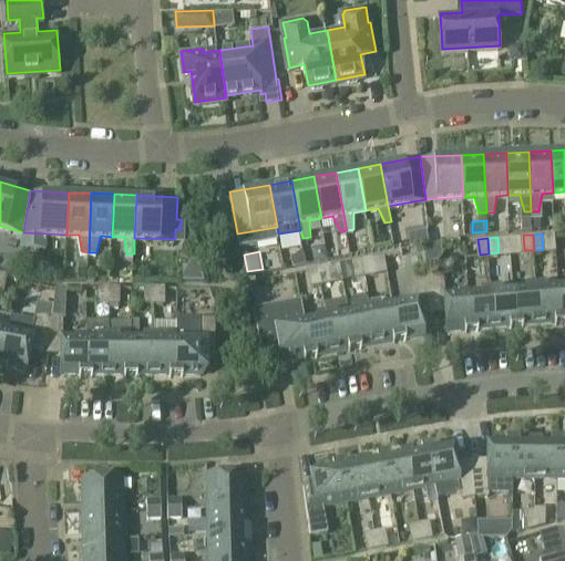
[(305,251),(293,253),(295,263),(307,261),(305,251)]
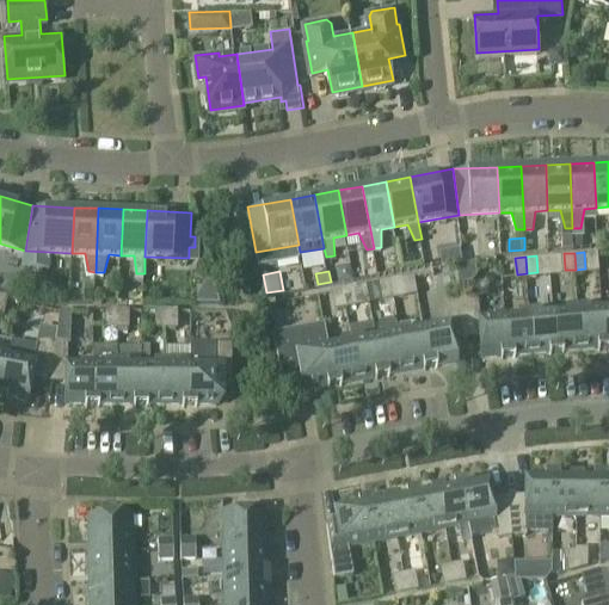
[(391,277),(394,294),(404,292),(401,276),(391,277)]
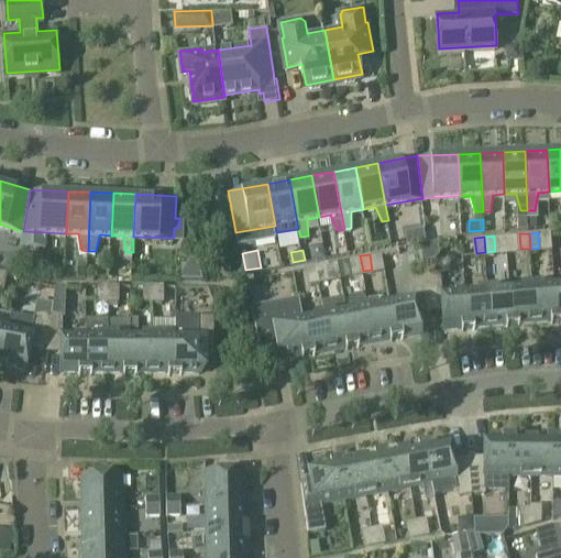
[(354,273),(363,271),(360,255),(351,258),(354,273)]
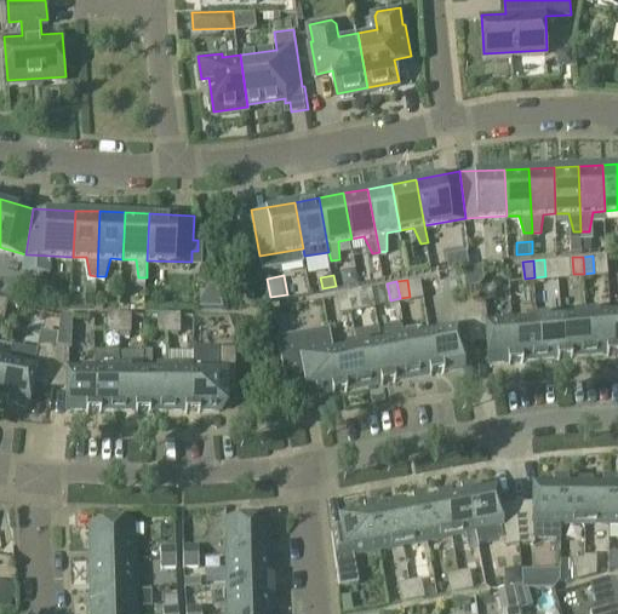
[(204,297),(204,304),(224,304),(219,282),(213,282),(204,297)]
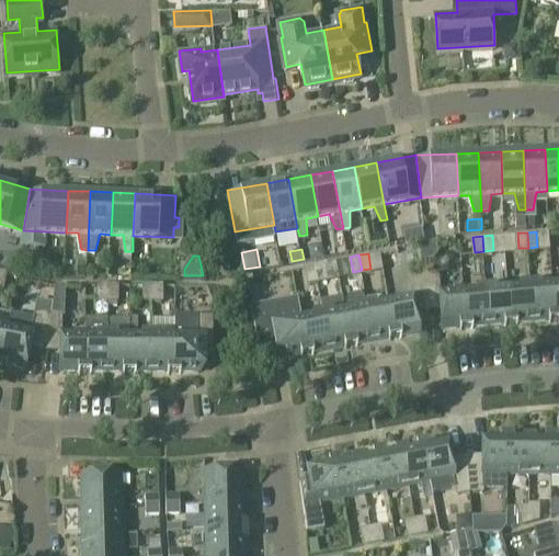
[(315,263),(318,279),(327,276),(324,261),(315,263)]
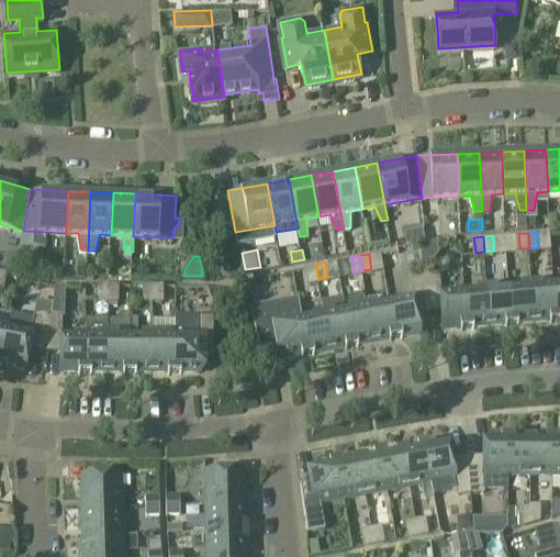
[(309,280),(318,279),(315,264),(306,266),(309,280)]
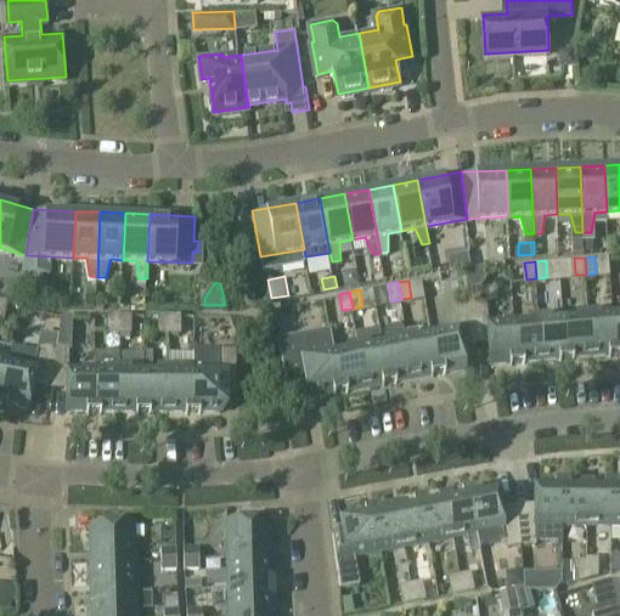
[(281,305),(285,320),(308,314),(304,300),(281,305)]
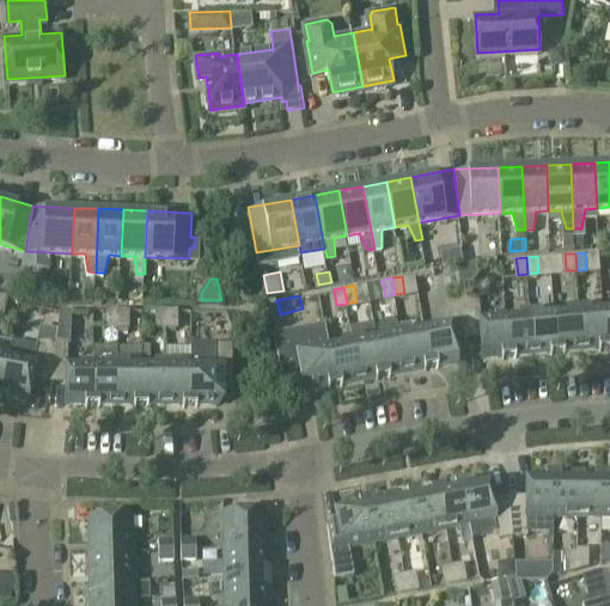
[(510,354),(506,311),(480,313),(479,295),(463,298),(468,335),(482,334),(483,355),(510,354)]
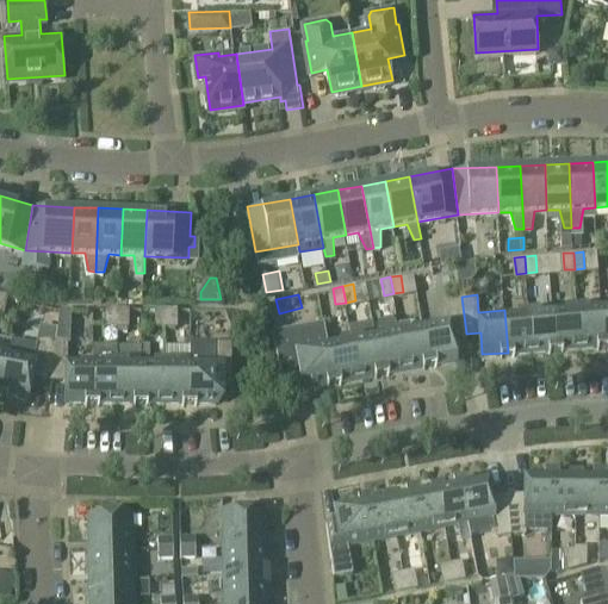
[(453,336),(466,334),(461,297),(446,298),(450,316),(423,321),(430,362),(457,357),(453,336)]
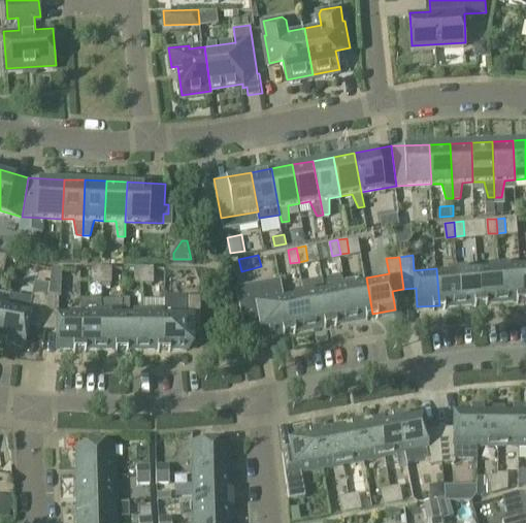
[(41,282),(44,261),(20,258),(17,279),(41,282)]
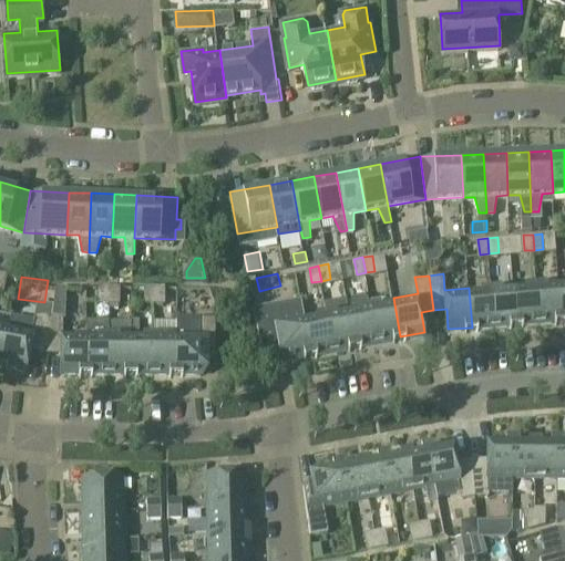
[(541,321),(563,319),(558,280),(536,282),(541,321)]
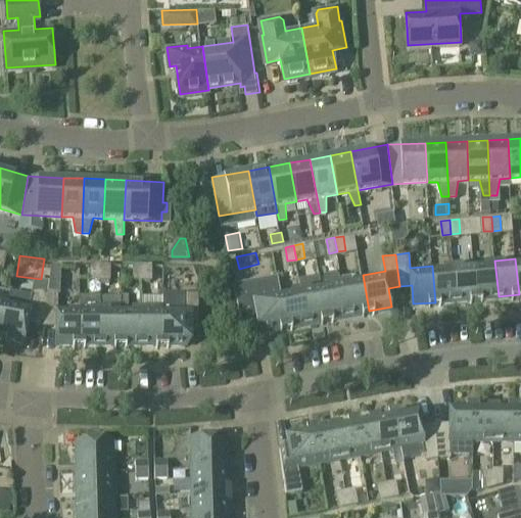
[(477,298),(499,296),(494,261),(474,263),(477,298)]
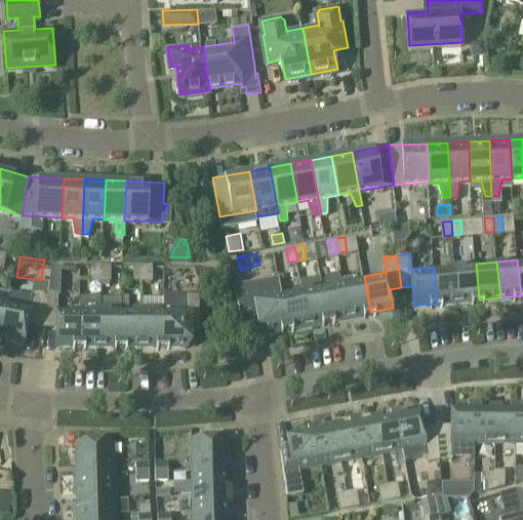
[(102,278),(102,264),(93,264),(93,278),(102,278)]
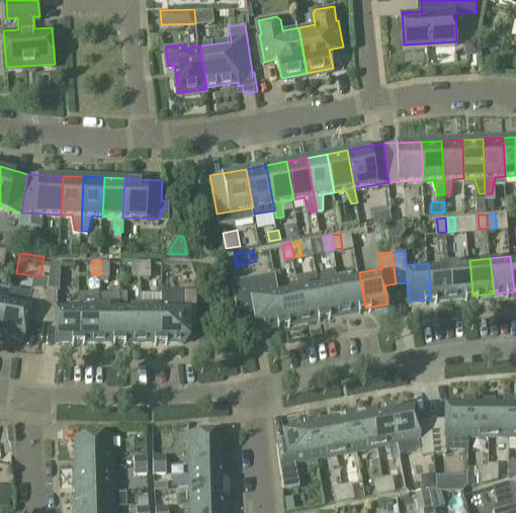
[(100,260),(100,274),(109,274),(109,260),(100,260)]
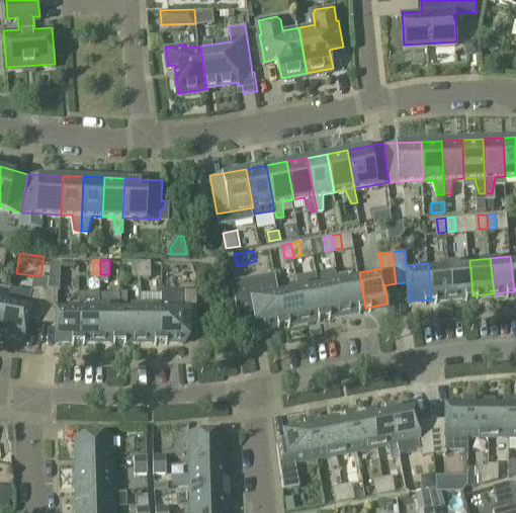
[(142,274),(142,260),(133,260),(133,274),(142,274)]
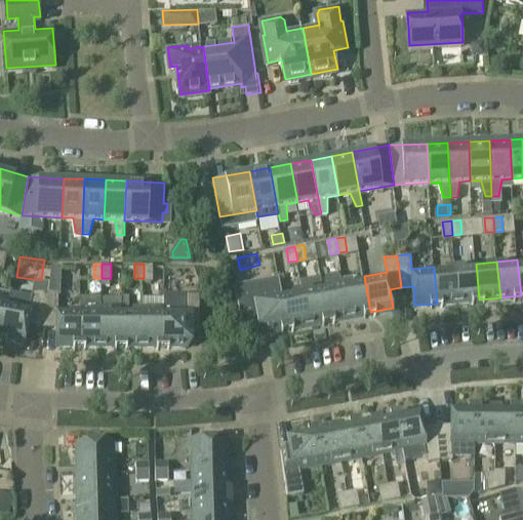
[(144,264),(144,278),(153,278),(153,264),(144,264)]
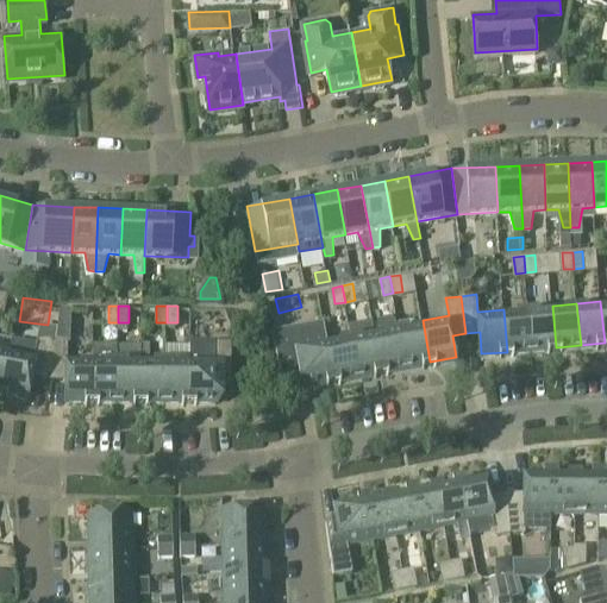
[(532,350),(556,347),(552,306),(529,307),(532,350)]
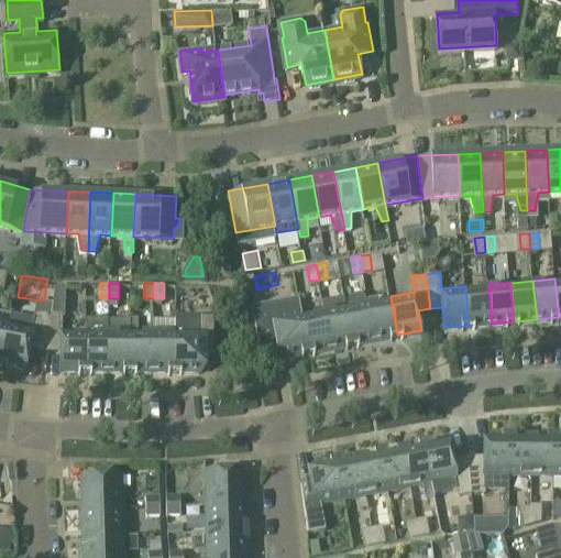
[(469,326),(492,324),(488,284),(465,286),(469,326)]
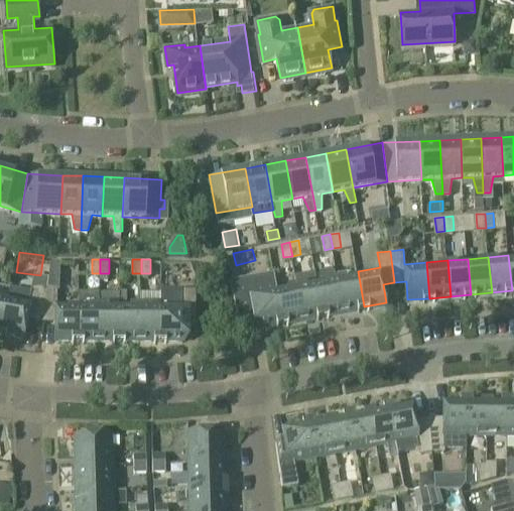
[(344,310),(364,306),(358,271),(338,275),(344,310)]
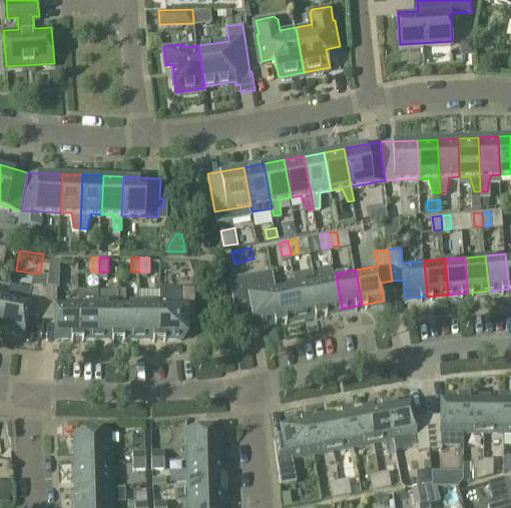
[(41,317),(46,275),(43,274),(38,277),(37,283),(33,283),(30,298),(9,294),(2,329),(23,333),(27,314),(41,317)]
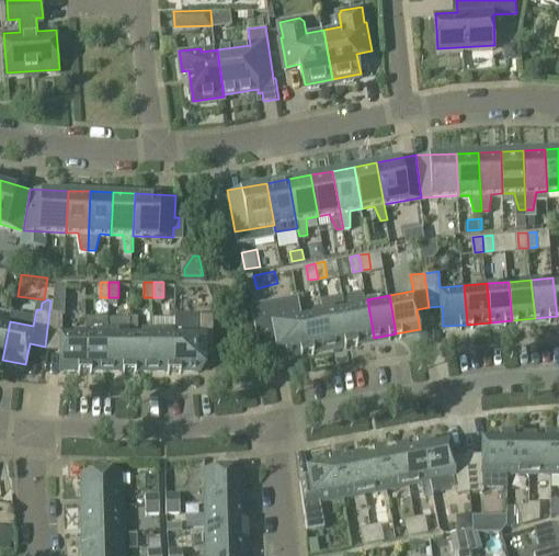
[(308,350),(301,313),(277,317),(274,299),(262,303),(267,337),(281,335),(284,355),(308,350)]
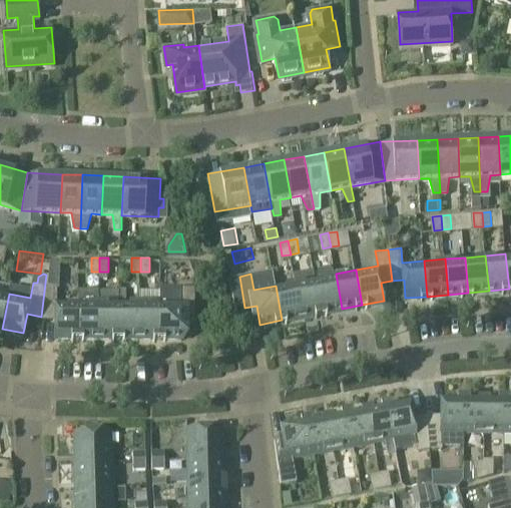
[(322,313),(342,309),(336,274),(316,278),(322,313)]
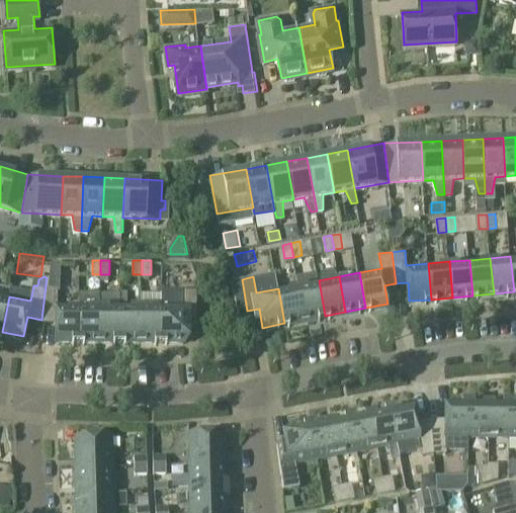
[(79,340),(79,304),(57,304),(57,287),(58,278),(52,278),(47,277),(41,320),(57,320),(57,340),(79,340)]
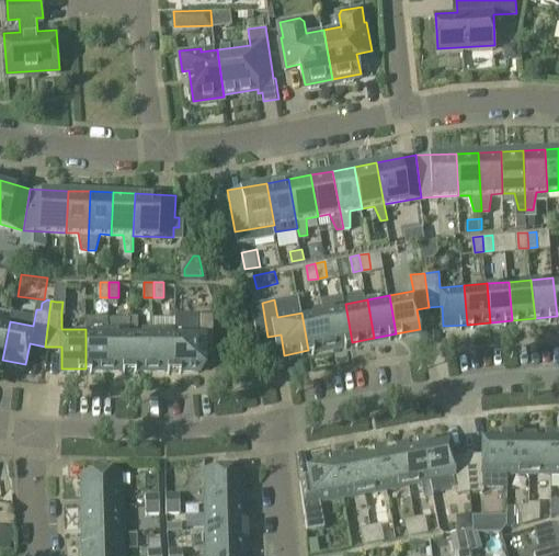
[(330,347),(352,342),(345,304),(323,308),(330,347)]
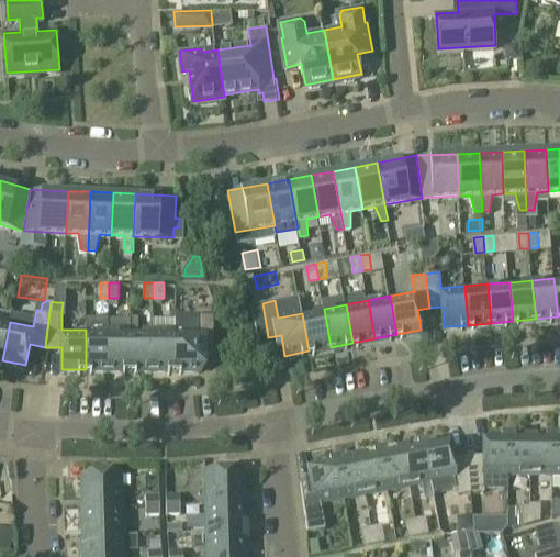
[(309,351),(331,347),(324,309),(302,313),(309,351)]
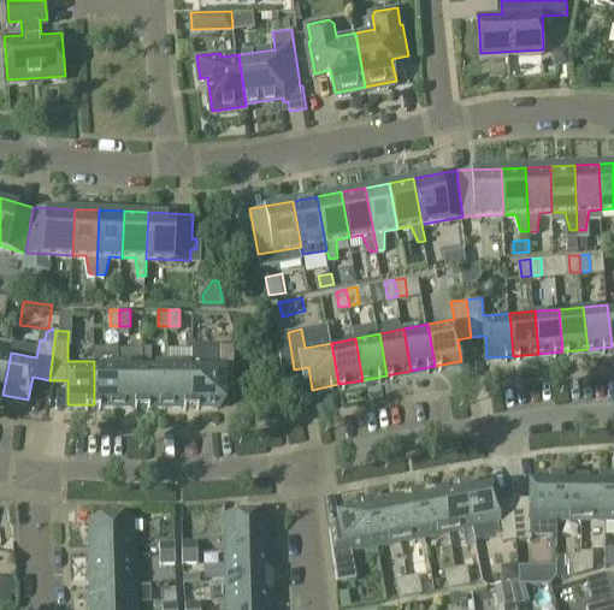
[(193,362),(193,404),(219,404),(219,383),(234,383),(234,344),(219,344),(219,362),(193,362)]
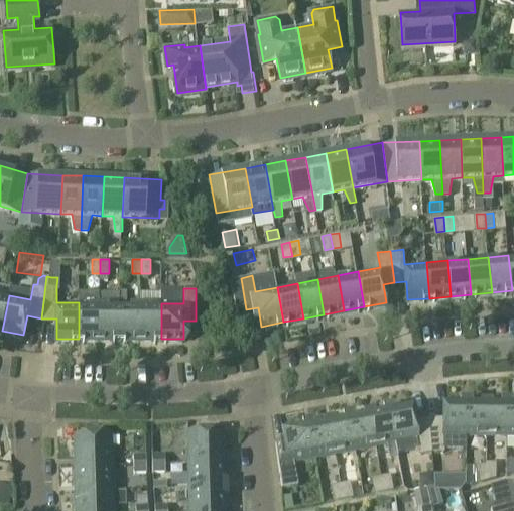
[(100,339),(100,292),(79,292),(79,302),(79,339),(100,339)]
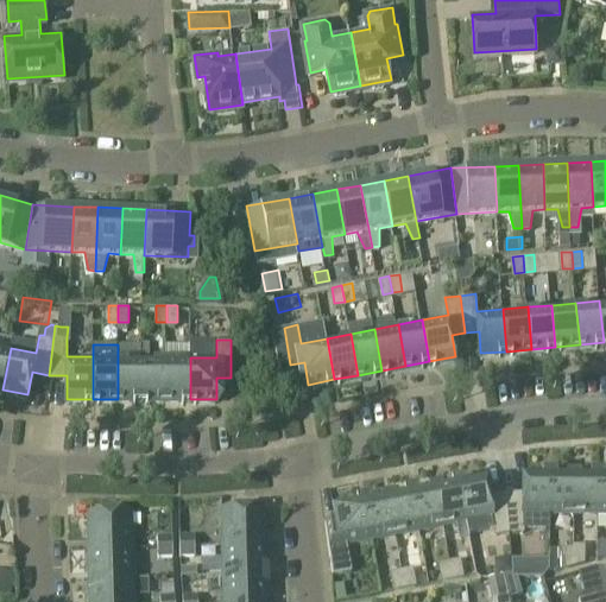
[(141,399),(141,356),(141,344),(118,344),(118,399),(141,399)]
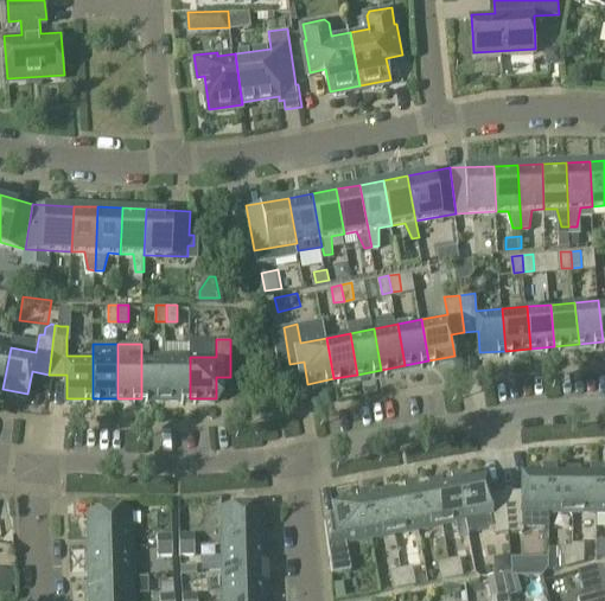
[(190,398),(190,357),(190,344),(166,344),(166,356),(165,398),(190,398)]
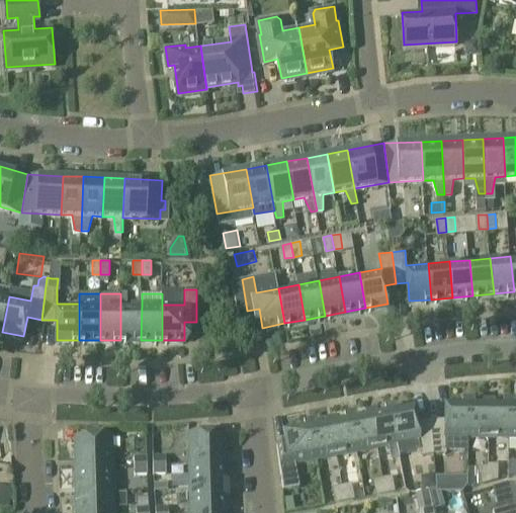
[(0,331),(2,332),(9,296),(0,294),(0,331)]
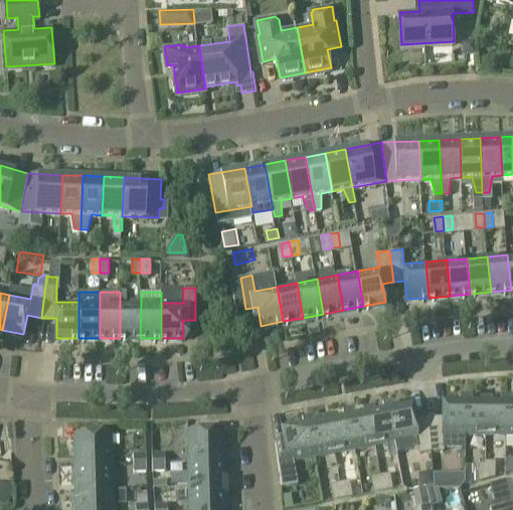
[(140,338),(141,302),(120,302),(120,338),(140,338)]
